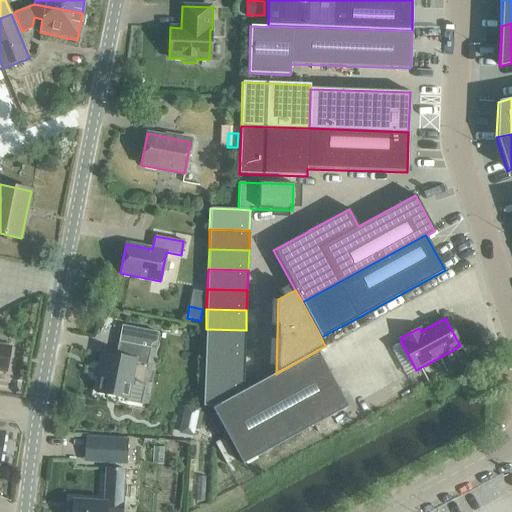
[(246,330),(206,329),(205,349),(245,350),(246,330)]
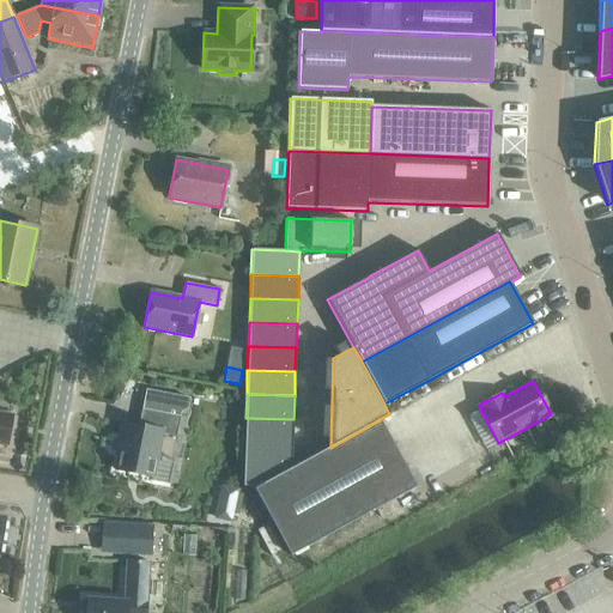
[(180,413),(181,413),(188,410),(189,399),(170,395),(169,400),(167,410),(180,413)]
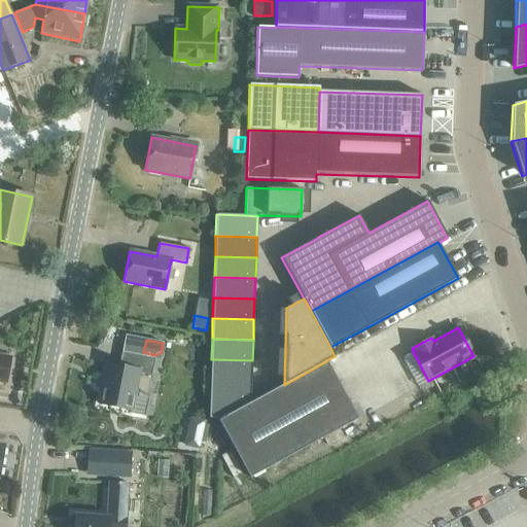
[(121,352),(119,366),(107,363),(99,405),(131,411),(139,374),(150,376),(154,358),(121,352)]
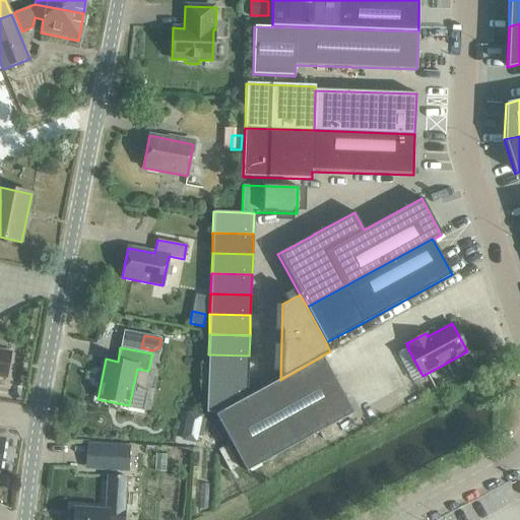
[(0,377),(5,378),(10,352),(0,350),(0,377)]
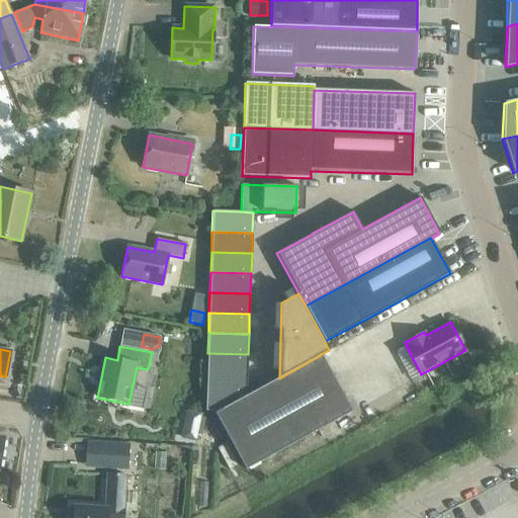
[(248,354),(207,353),(206,373),(247,374),(248,354)]
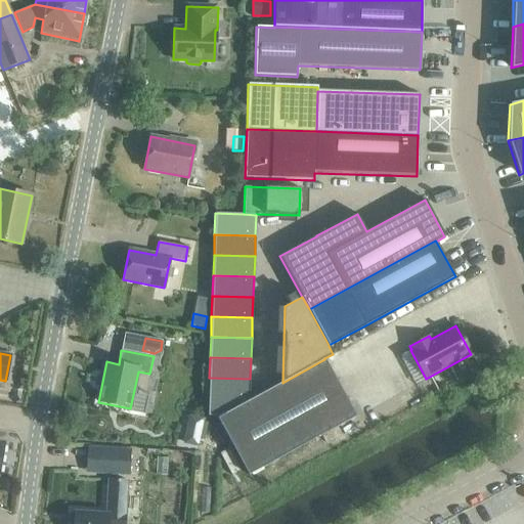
[(248,476),(356,417),(324,359),(282,383),(250,400),(220,417),(217,419),(248,476)]
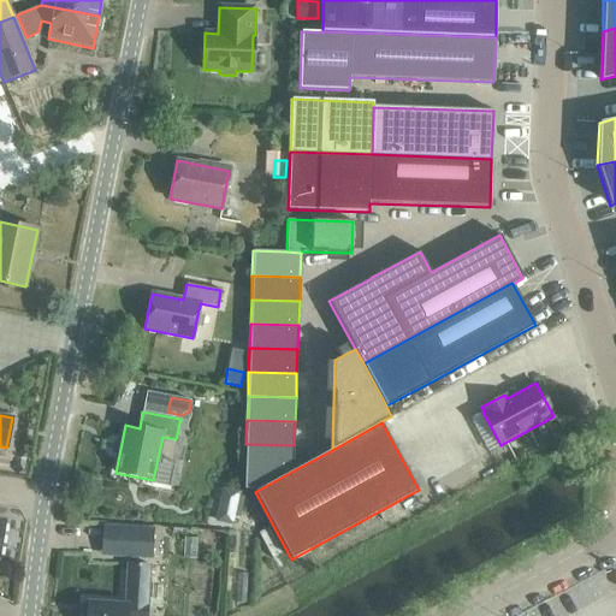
[(294,445),(246,444),(244,489),(259,490),(294,471),(294,445)]
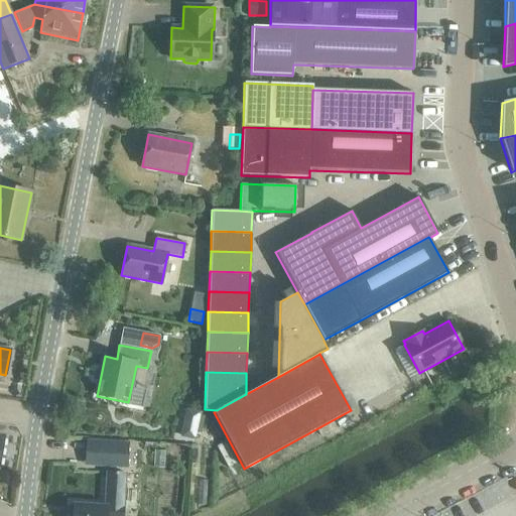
[(201,411),(185,408),(179,437),(195,440),(201,411)]
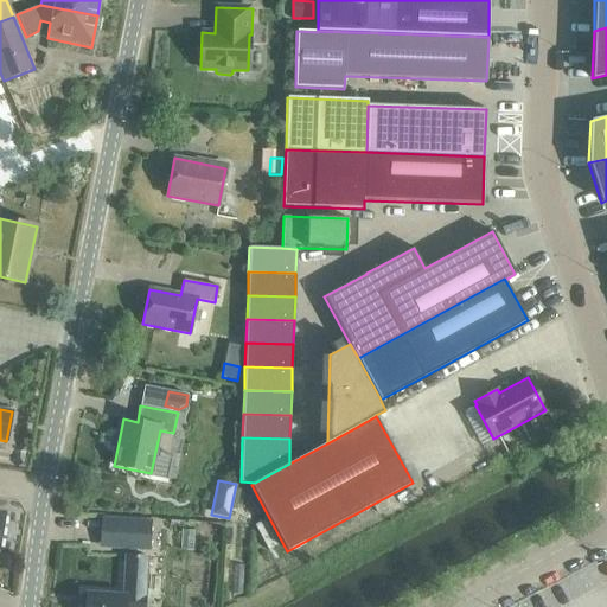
[(102,515),(100,545),(153,549),(155,518),(102,515)]
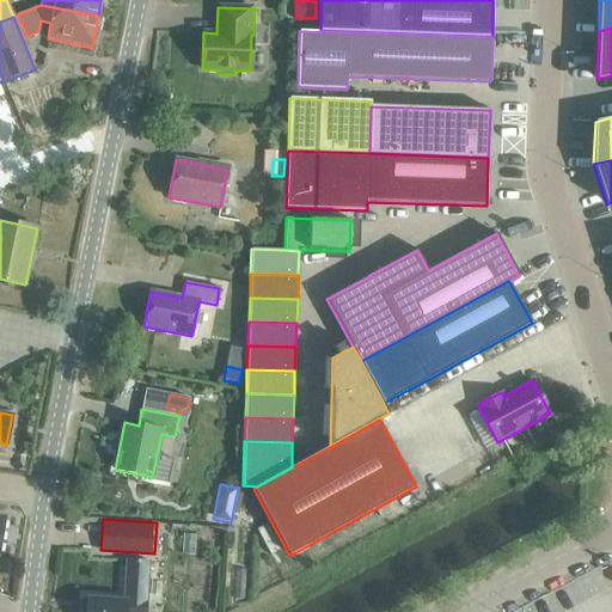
[(145,611),(148,562),(126,561),(123,600),(86,598),(85,611),(145,611)]
